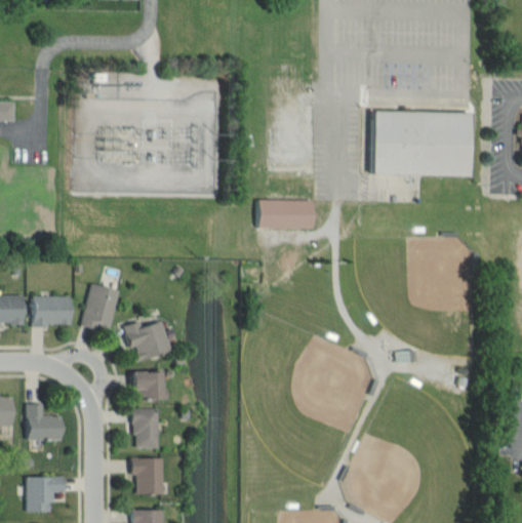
[(0,122),(15,122),(15,104),(0,103),(0,122)]
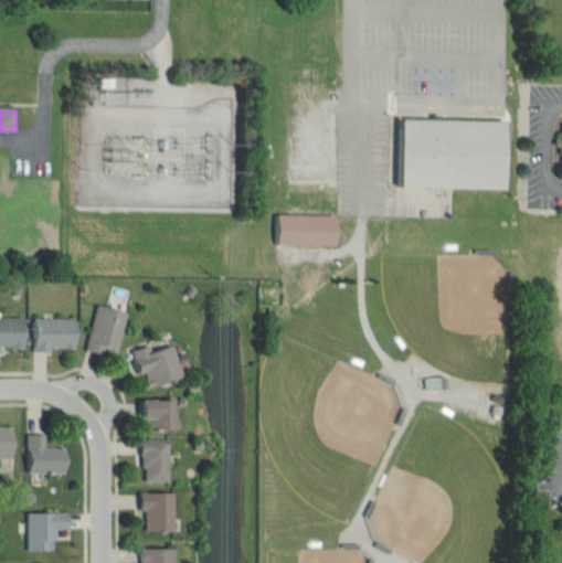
[(508,190),(508,121),(404,120),(403,190),(508,190)]
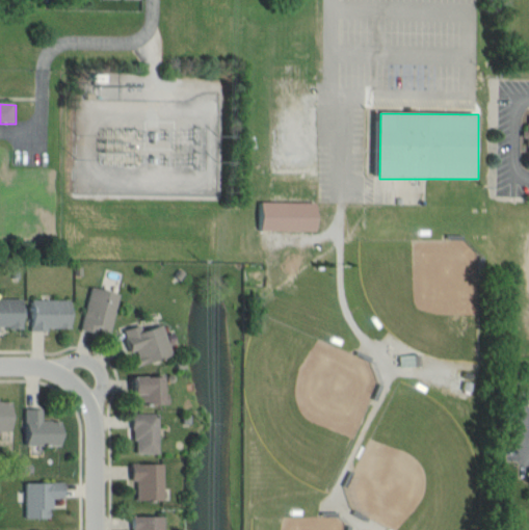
[(318,204),(263,203),(262,231),(318,232),(318,204)]
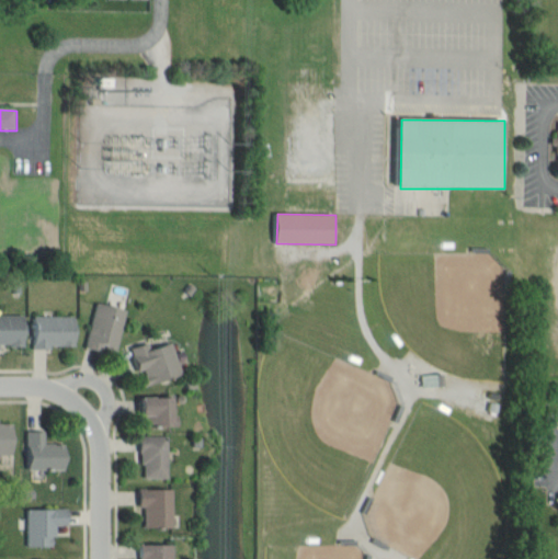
[(126,310),(95,306),(89,350),(120,354),(126,310)]
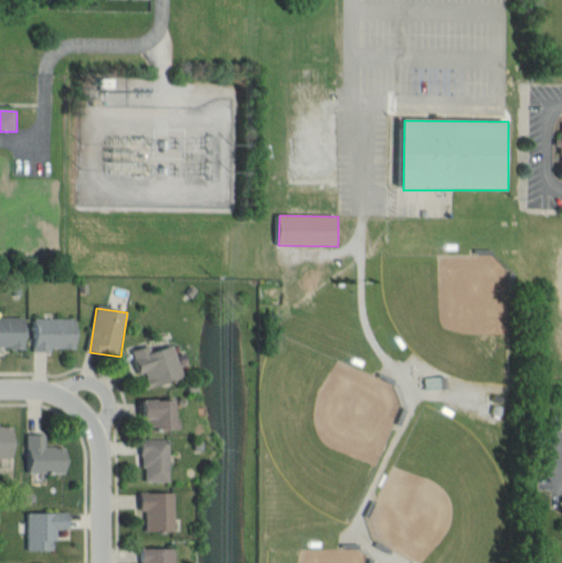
[(0,353),(1,354),(1,350),(27,350),(28,319),(0,318),(0,353)]
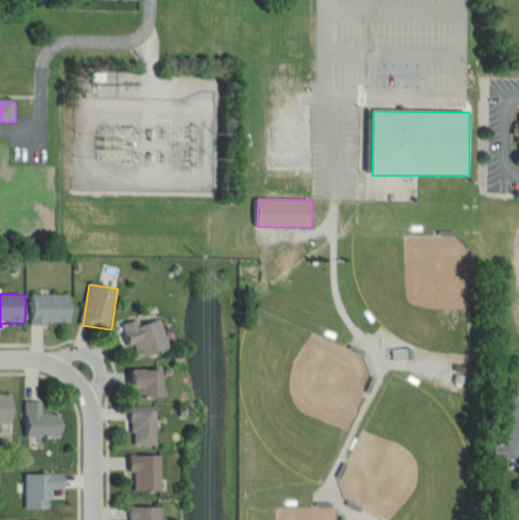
[(71,296),(34,296),(33,324),(71,325),(71,296)]
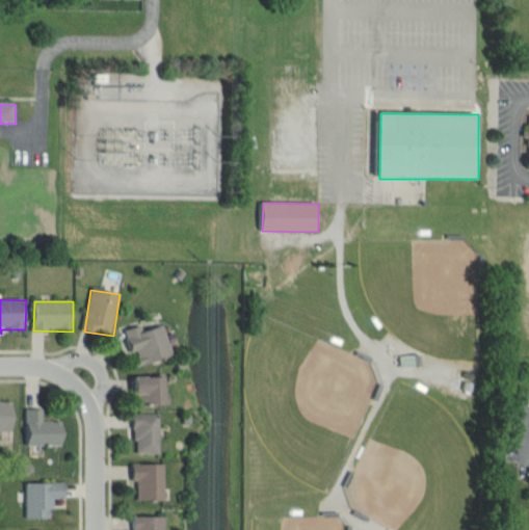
[(173,359),(165,327),(143,333),(141,327),(126,330),(131,353),(136,353),(139,367),(173,359)]
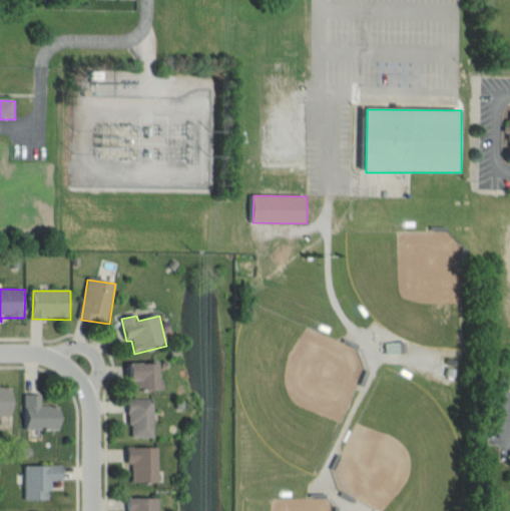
[(387,356),(406,355),(406,344),(387,345),(387,356)]
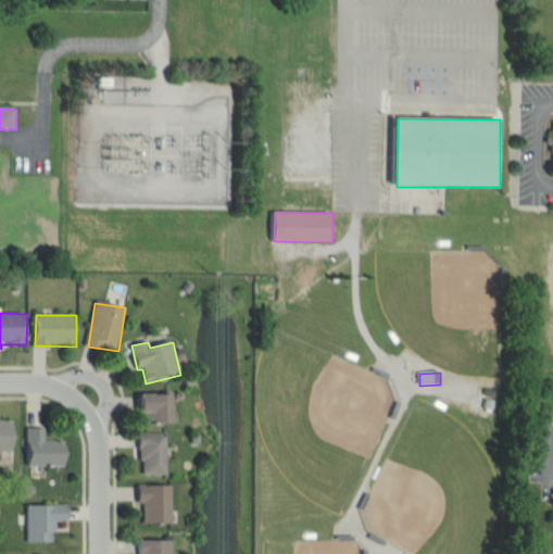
[(174,395),(141,397),(141,424),(175,423),(174,395)]
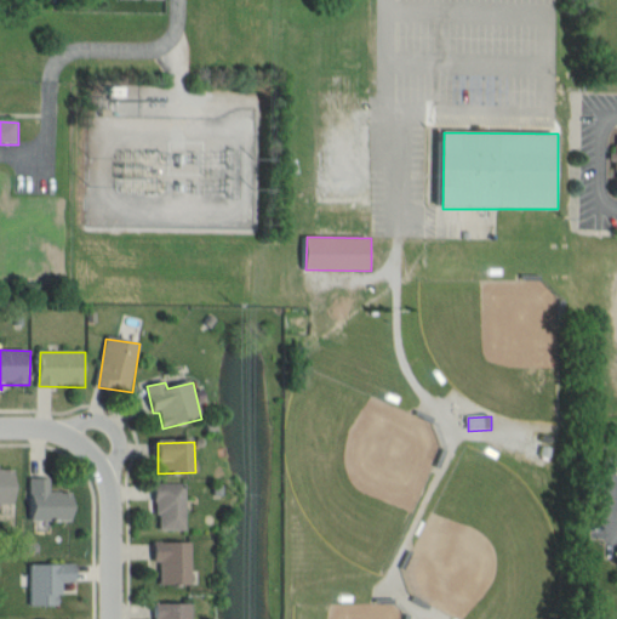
[(17,471),(0,470),(0,505),(17,506),(17,471)]
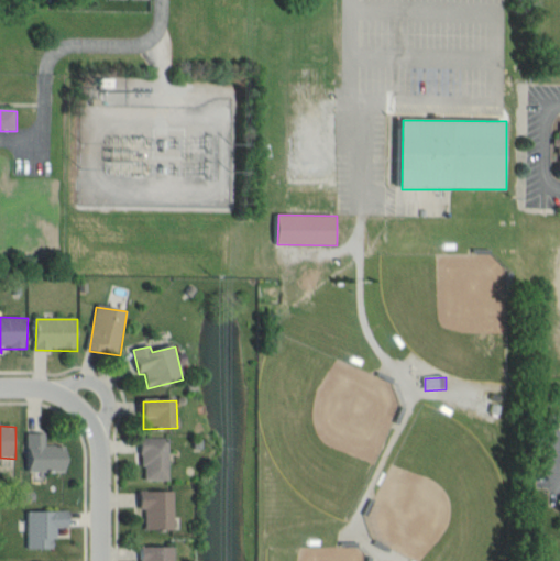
[(67,447),(46,448),(46,435),(29,435),(30,473),(68,472),(67,447)]
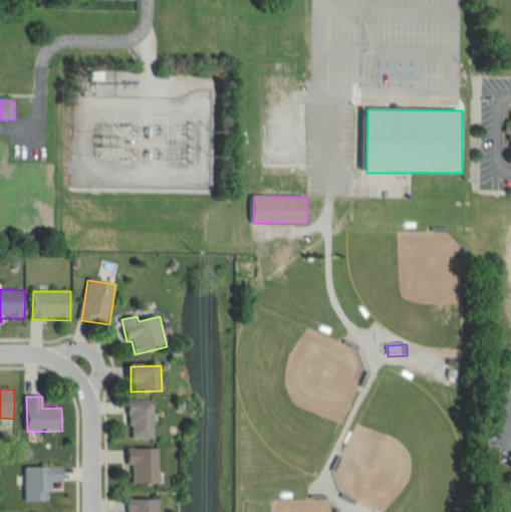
[(155,440),(155,402),(131,401),(131,439),(155,440)]
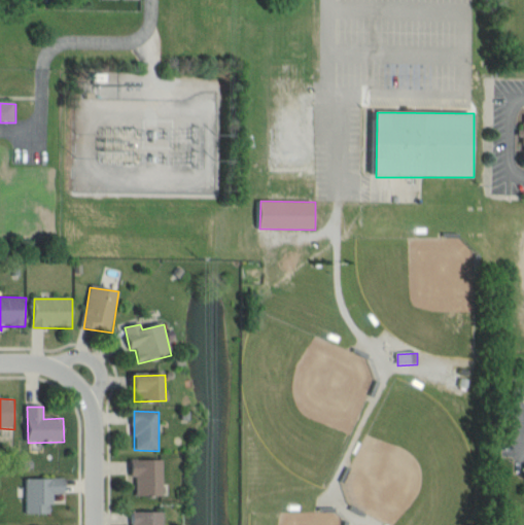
[(137,497),(164,497),(164,460),(132,461),(133,478),(136,478),(137,497)]
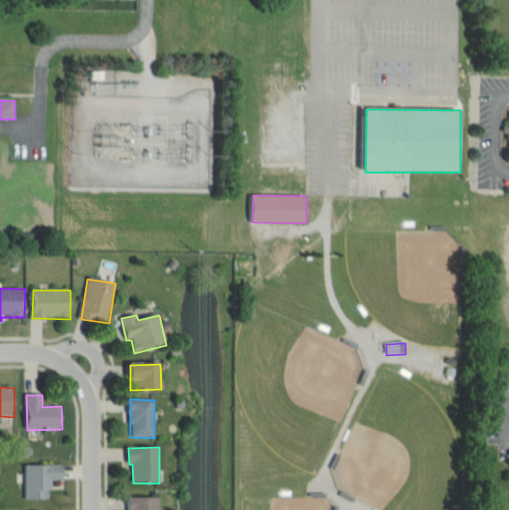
[(26,466),(26,500),(51,500),(51,481),(63,481),(63,466),(26,466)]
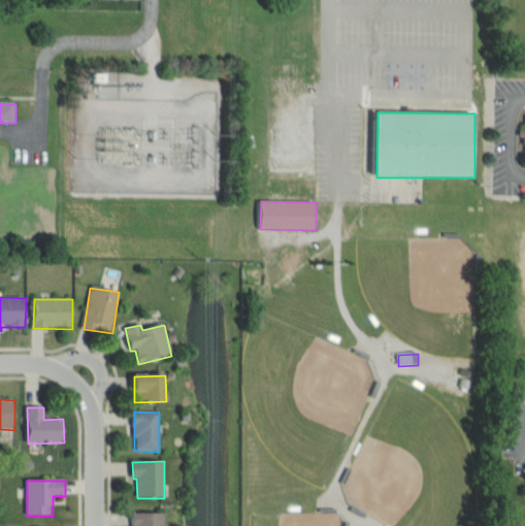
[(163,525),(164,514),(133,514),(133,525),(163,525)]
